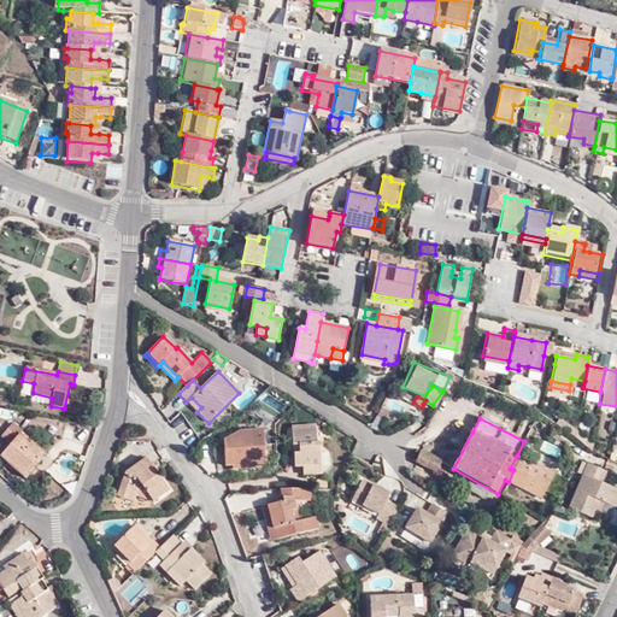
[(10,445),(0,456),(0,457),(24,479),(40,460),(24,447),(28,445),(17,435),(22,432),(12,423),(1,436),(10,445)]
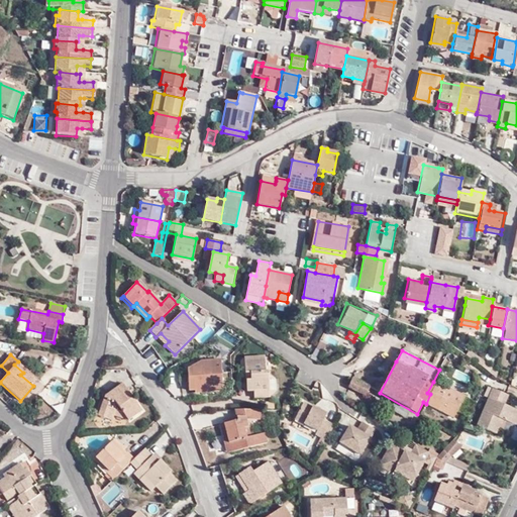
[(194,394),(222,392),(220,362),(201,363),(187,371),(188,391),(194,391),(194,394)]
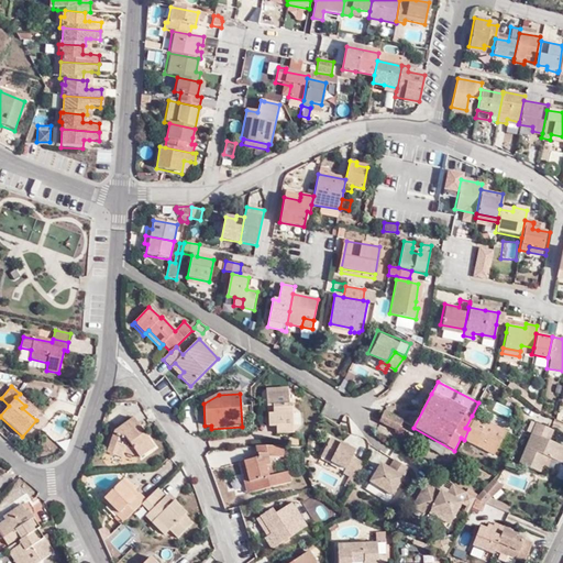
[(272,407),(273,414),(267,414),(268,426),(275,426),(276,434),(294,432),(291,405),(288,405),(288,395),(266,396),(266,407),(272,407)]
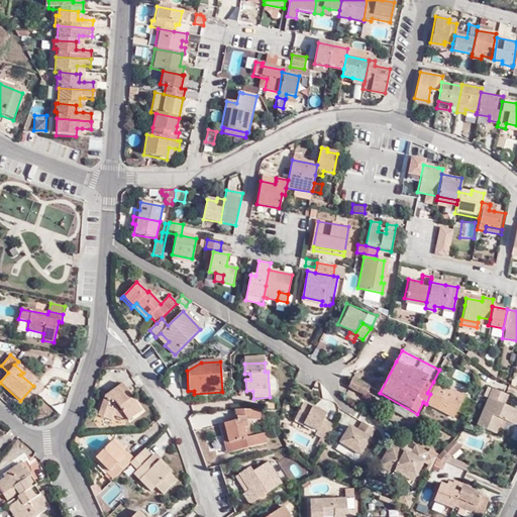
[(130,371),(118,370),(118,380),(130,381),(130,371)]
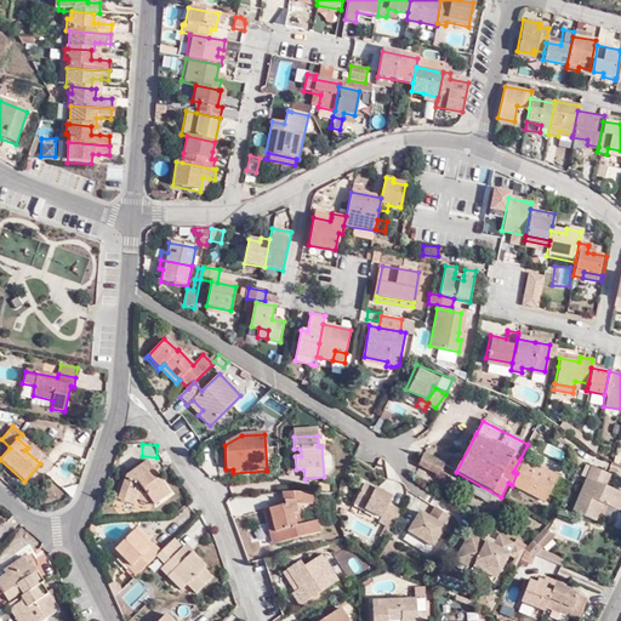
[(45,459),(29,445),(28,448),(24,450),(40,463),(45,459)]
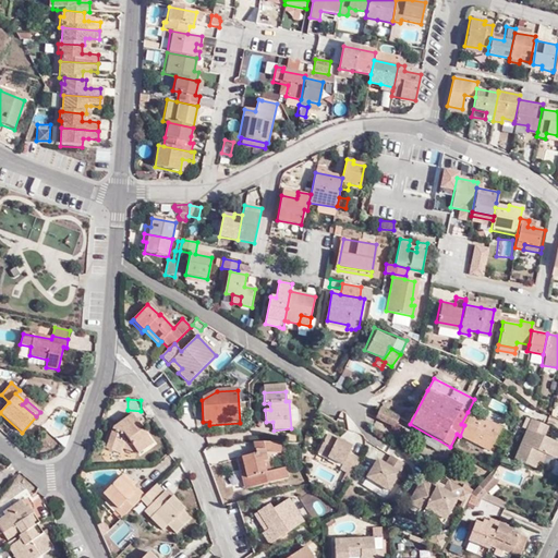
[(392,426),(398,417),(393,414),(378,408),(374,417),(392,426)]
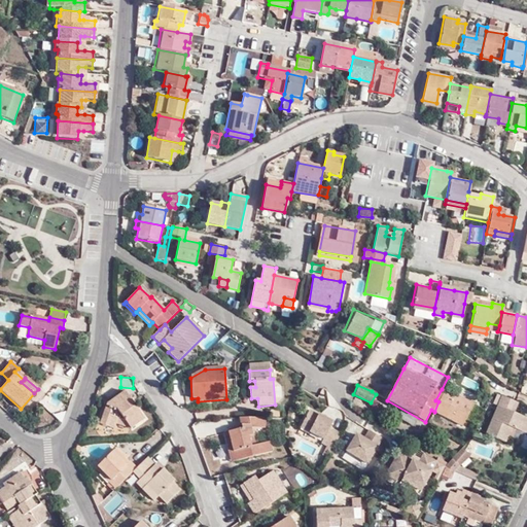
[(435,400),(438,401),(434,412),(462,425),(472,406),(442,389),(435,400)]
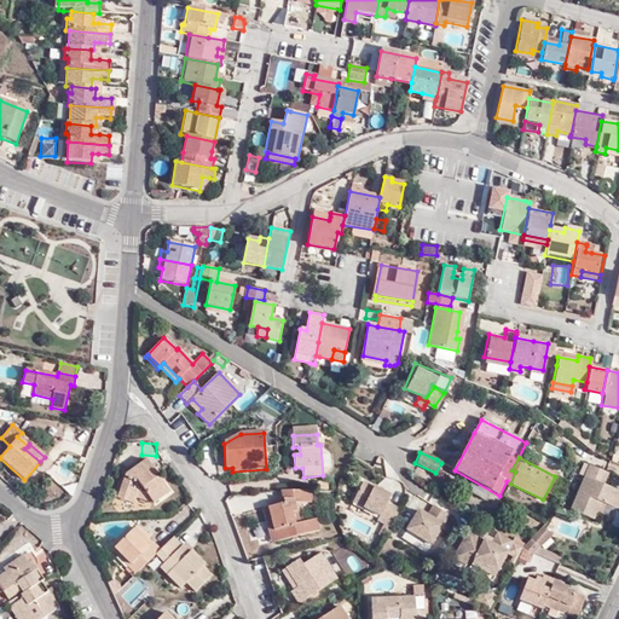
[(117,498),(133,503),(136,498),(138,491),(145,493),(152,504),(169,492),(146,461),(125,476),(117,498)]
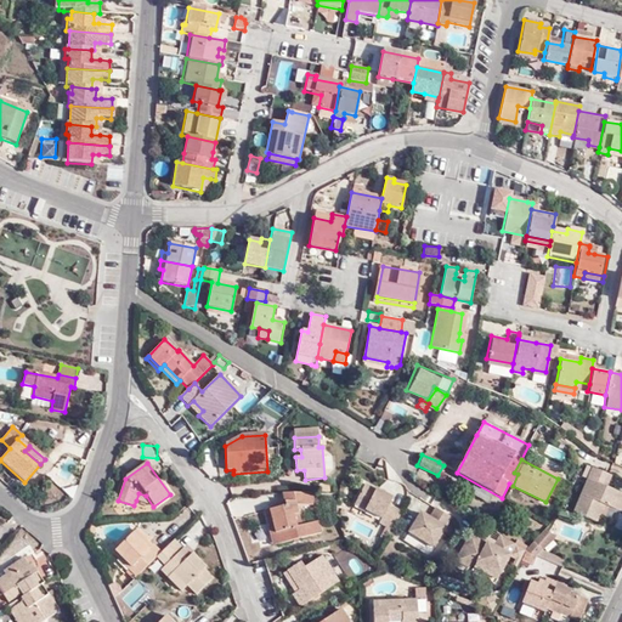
[(621,495),(603,487),(609,476),(589,468),(581,490),(571,513),(593,522),(600,505),(617,513),(621,501),(621,495)]
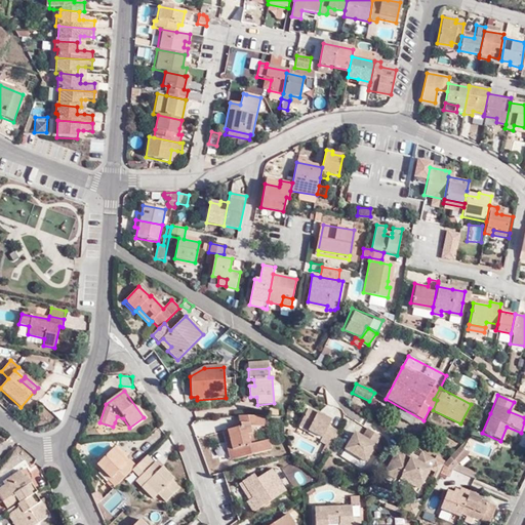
[(326,428),(329,421),(306,410),(296,429),(319,441),(317,444),(327,449),(335,433),(326,428)]
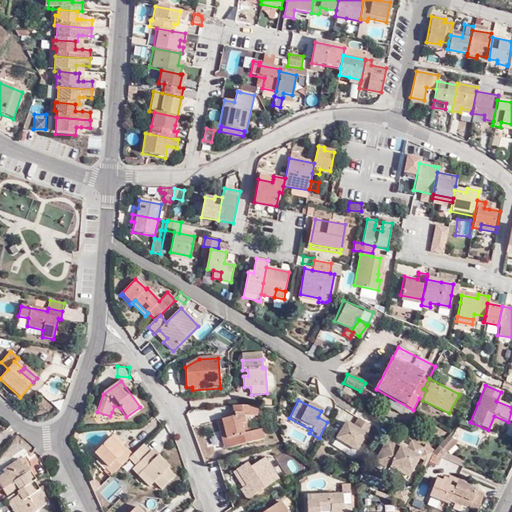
[(114,406),(112,412),(126,417),(120,408),(114,406)]
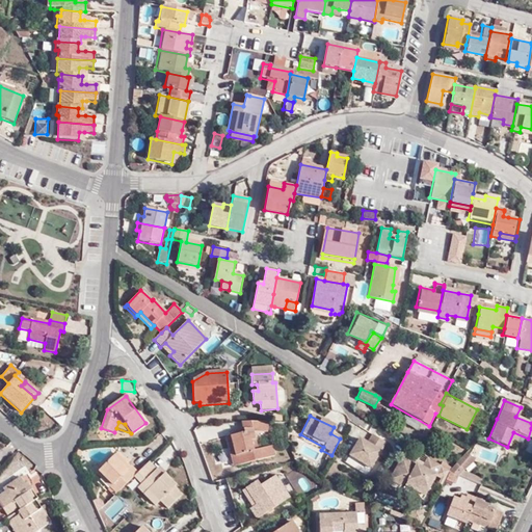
[(241,423),(243,432),(230,436),(237,466),(274,456),(272,447),(257,450),(253,451),(250,442),(255,441),(253,432),(268,432),(266,422),(241,423)]
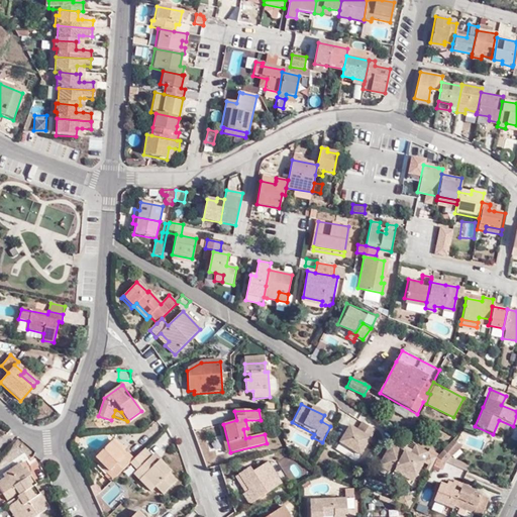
[(355,431),(348,427),(338,443),(358,455),(375,430),(360,422),(355,431)]
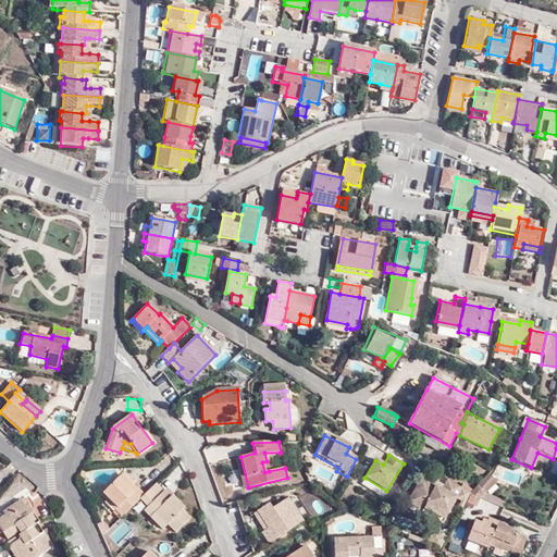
[(236,458),(244,489),(248,487),(240,457),(236,458)]
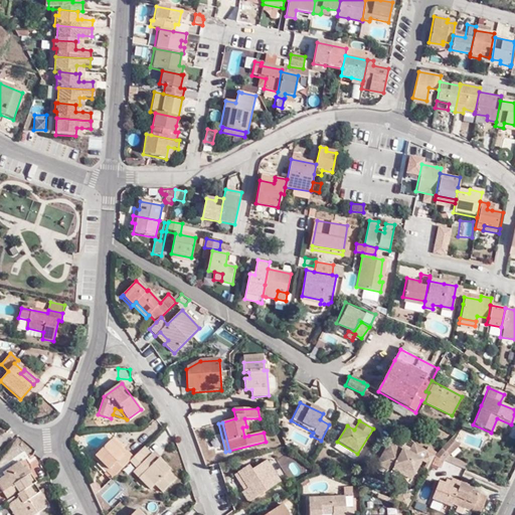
[(125,454),(112,441),(109,443),(122,456),(125,454)]
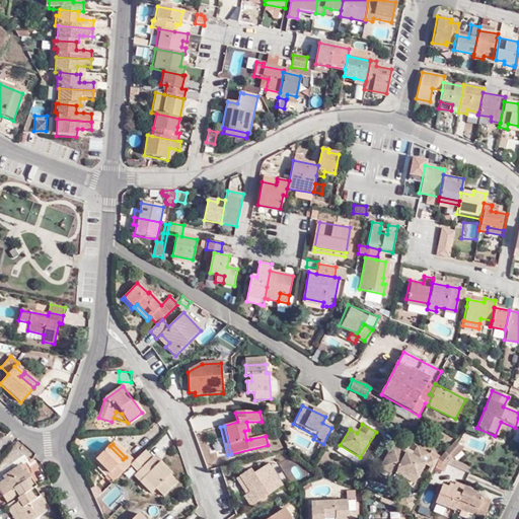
[(355,464),(360,457),(340,445),(336,452),(355,464)]
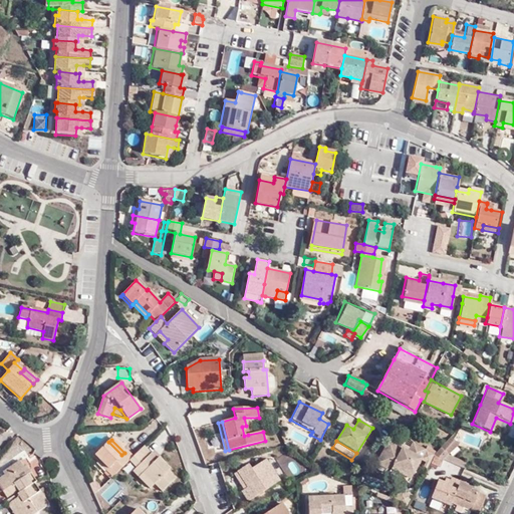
[(108,469),(106,471),(113,477),(129,462),(121,455),(108,442),(95,456),(108,469)]
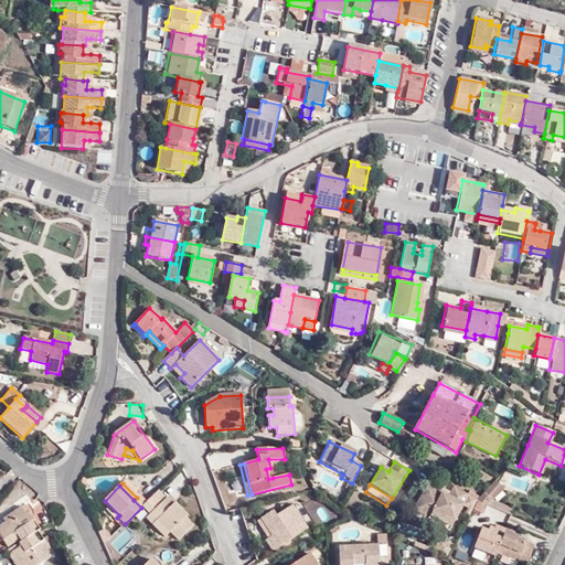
[(454,523),(468,496),(454,487),(448,499),(441,496),(433,512),(454,523)]
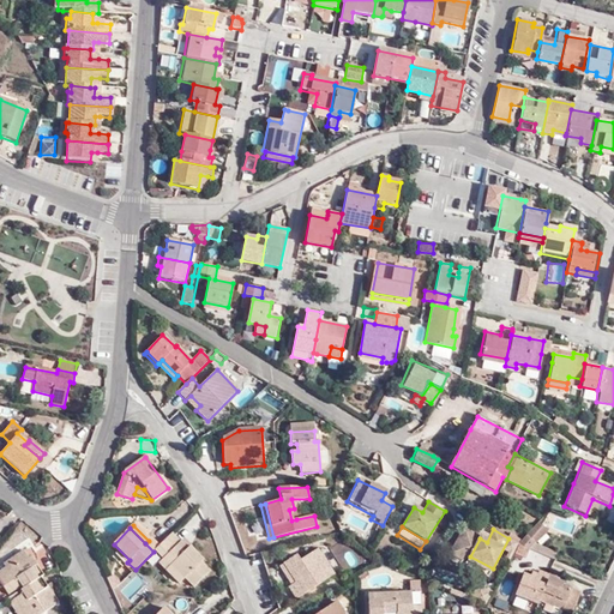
[(172,534),(160,546),(154,552),(163,560),(158,565),(164,571),(168,566),(184,581),(185,579),(194,589),(209,573),(200,564),(203,561),(190,548),(187,549),(184,553),(178,547),(180,543),(172,534)]
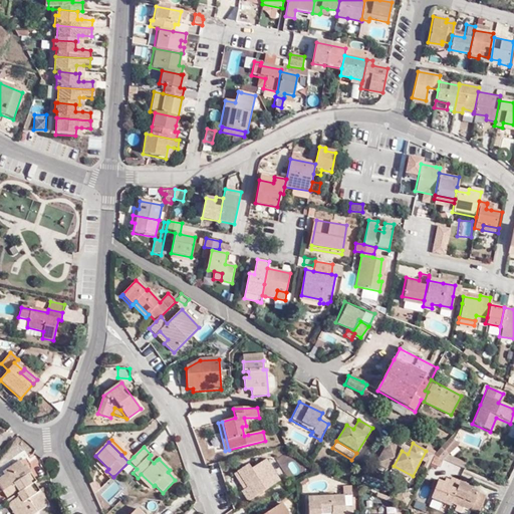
[(440,450),(436,455),(434,457),(443,460),(464,469),(466,464),(446,456),(447,455),(440,450)]
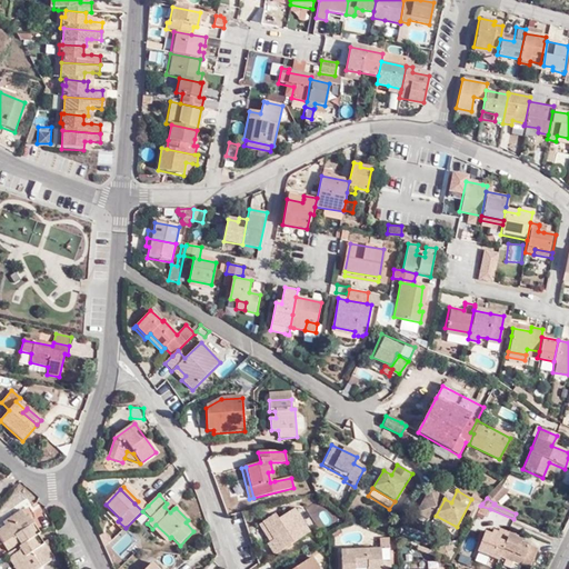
[(140,499),(138,501),(135,503),(142,511),(148,506),(140,499)]
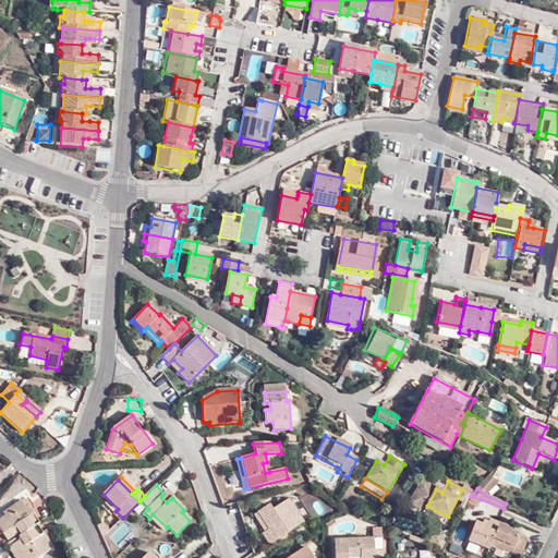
[(104,495),(101,497),(116,511),(118,509),(104,495)]
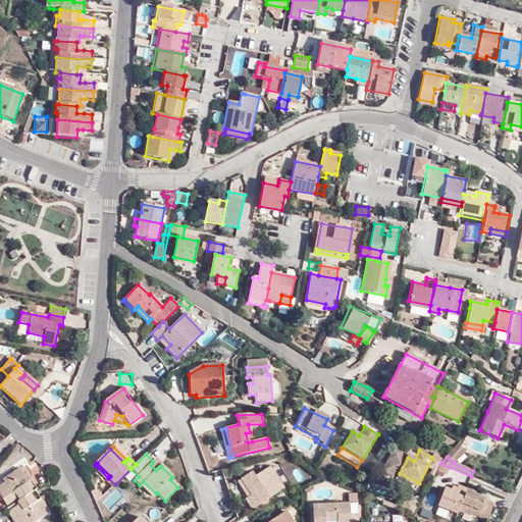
[(447,475),(450,467),(440,464),(437,471),(447,475)]
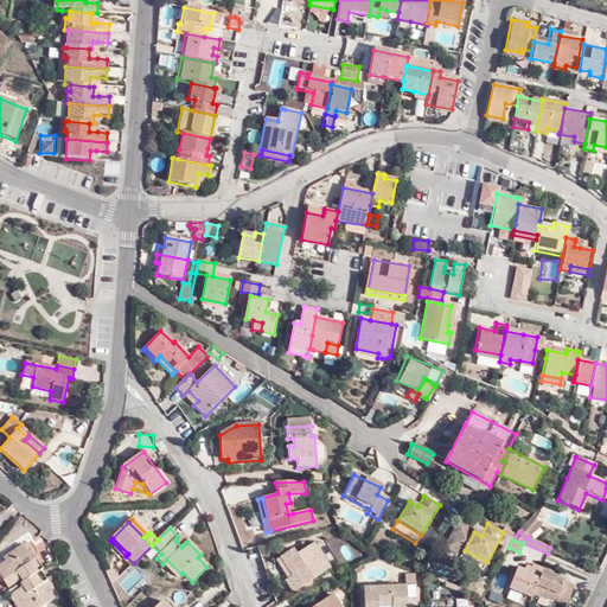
[(279,558),(291,576),(287,579),(285,581),(292,593),(330,568),(314,543),(295,555),(293,550),(279,558)]
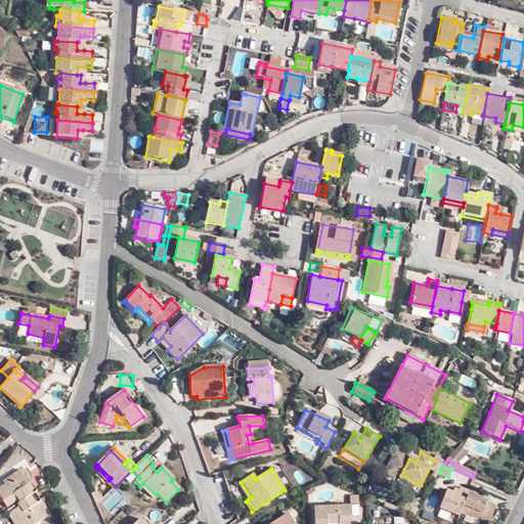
[(0,496),(6,507),(17,499),(19,503),(35,492),(37,491),(26,473),(24,475),(19,470),(2,481),(5,485),(0,487),(0,496)]
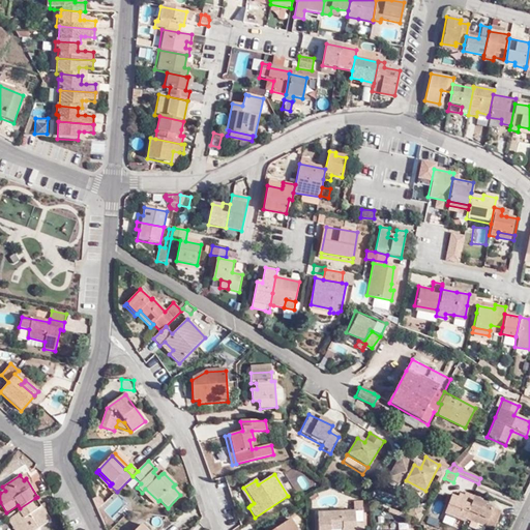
[(243,488),(240,490),(251,505),(254,503),(243,488)]
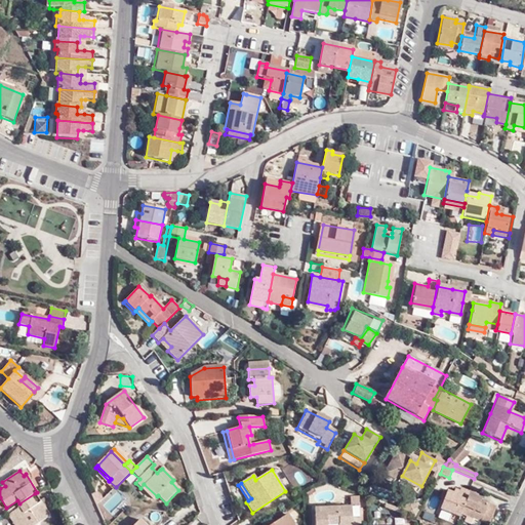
[(140,488),(153,500),(157,496),(144,484),(140,488)]
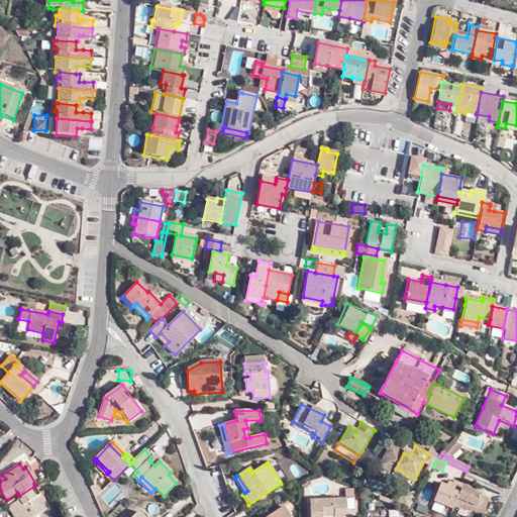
[(310,484),(307,480),(301,484),(303,488),(310,484)]
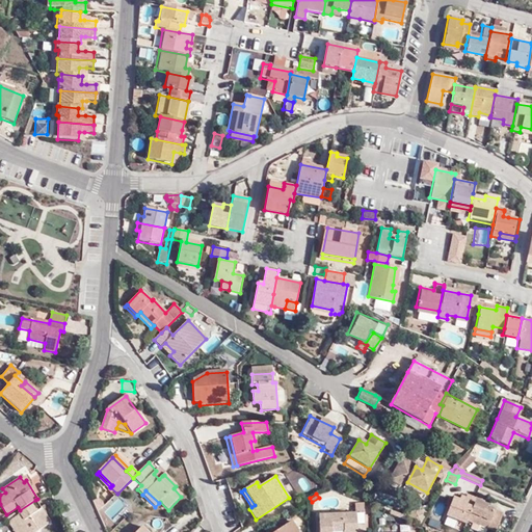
[(482,503),(469,497),(468,500),(466,502),(460,500),(454,498),(447,516),(468,525),(469,522),(496,531),(503,515),(487,509),(481,507),(482,503)]
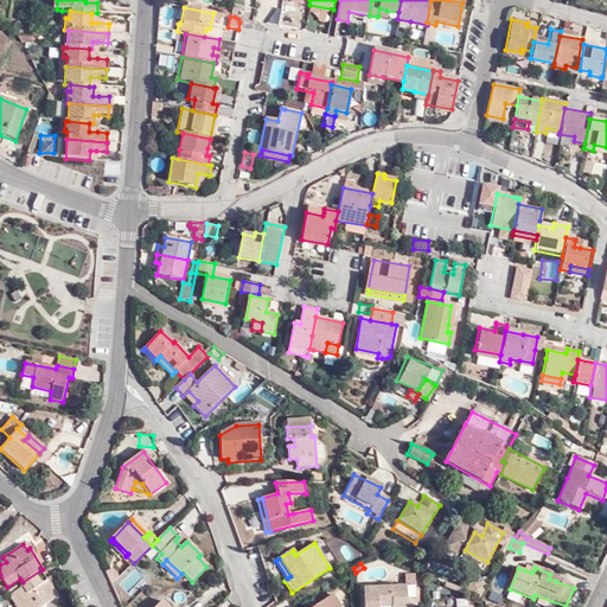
[(40,606),(57,596),(40,570),(23,582),(20,583),(23,587),(10,596),(17,606),(40,606)]
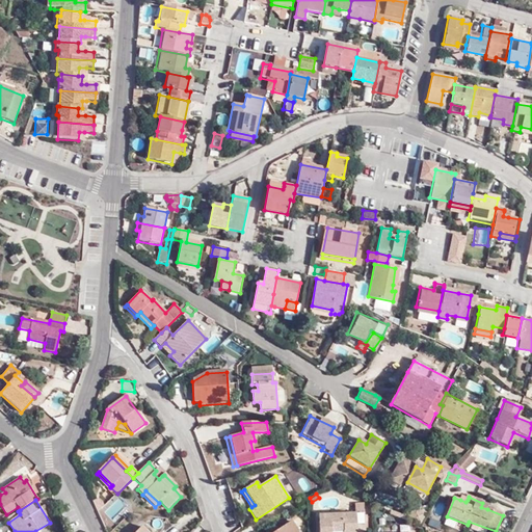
[(364,531),(364,513),(319,516),(319,531),(364,531)]
